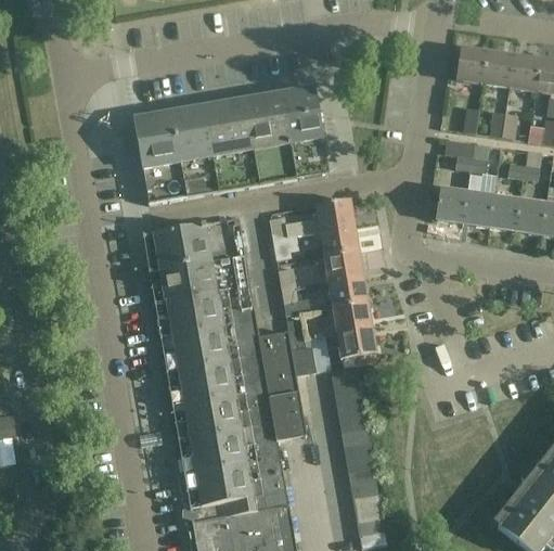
[(482,84),(487,51),(460,47),(455,79),(482,84)]
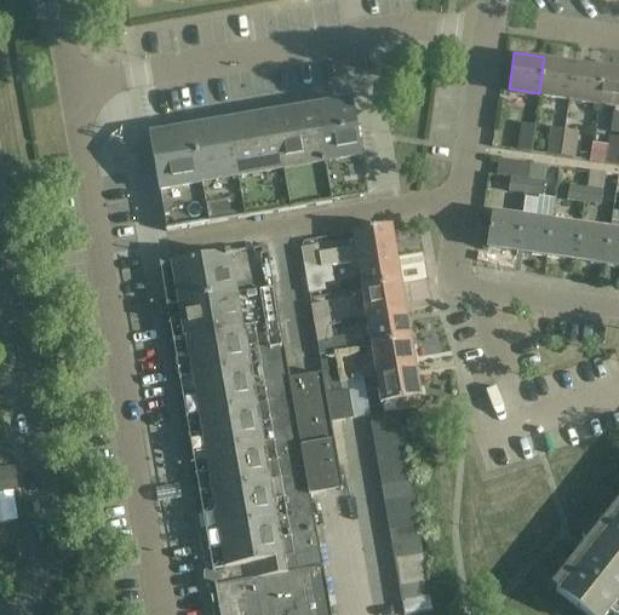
[(568,97),(574,61),(544,57),(539,93),(568,97)]
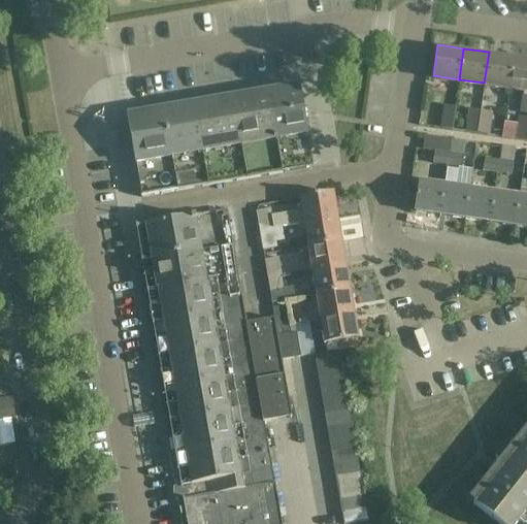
[(509,87),(514,56),(489,52),(484,83),(509,87)]
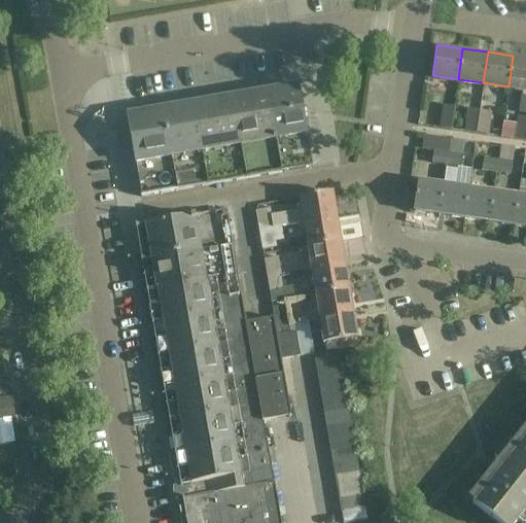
[(525,57),(513,56),(509,86),(525,89),(525,57)]
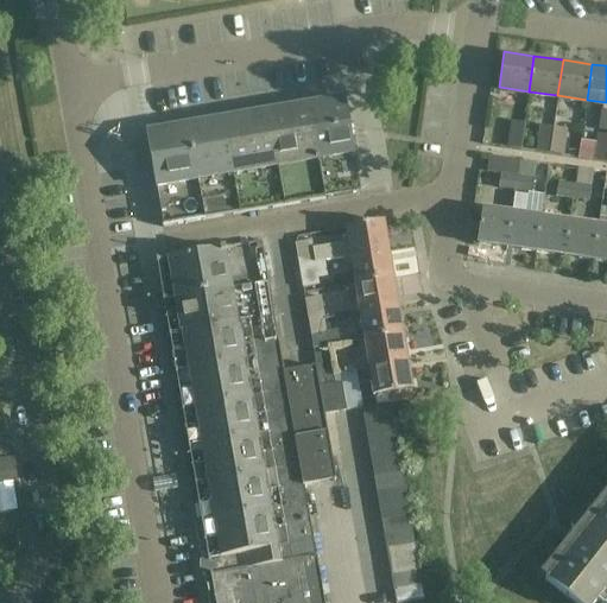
[(309,101),(324,195),(326,194),(359,188),(359,185),(372,179),(361,163),(354,120),(349,119),(346,95),(309,101)]
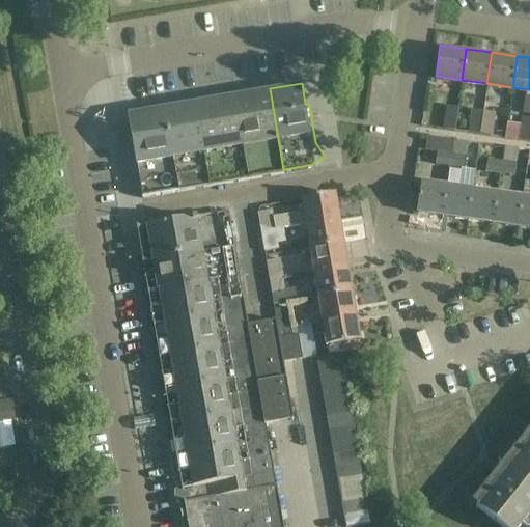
[(208,183),(283,170),(270,88),(195,101),(208,183)]
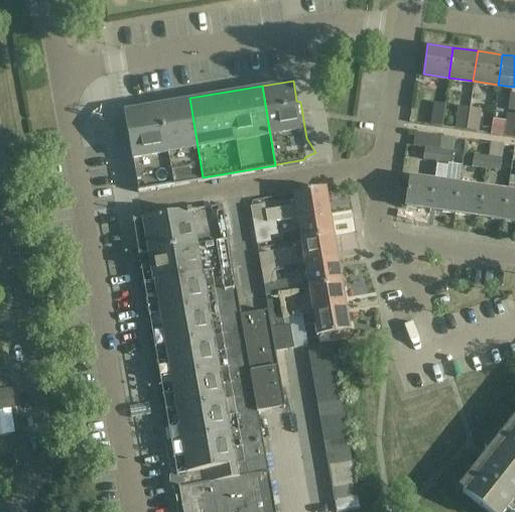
[(203,177),(189,98),(125,109),(138,187),(203,177)]
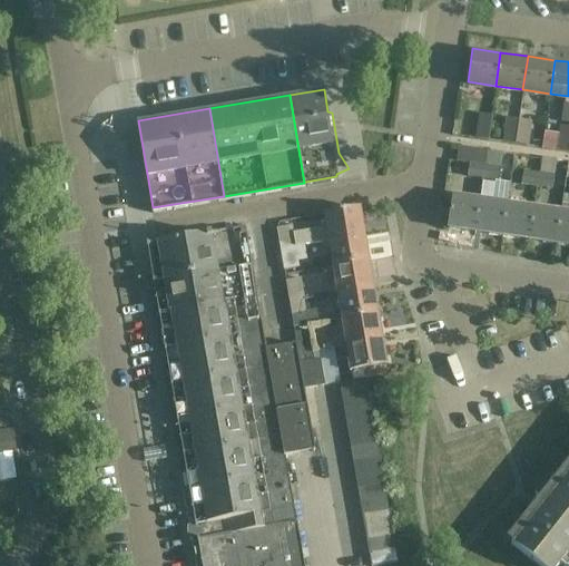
[(493,113),(480,110),(476,135),(489,137),(493,113)]
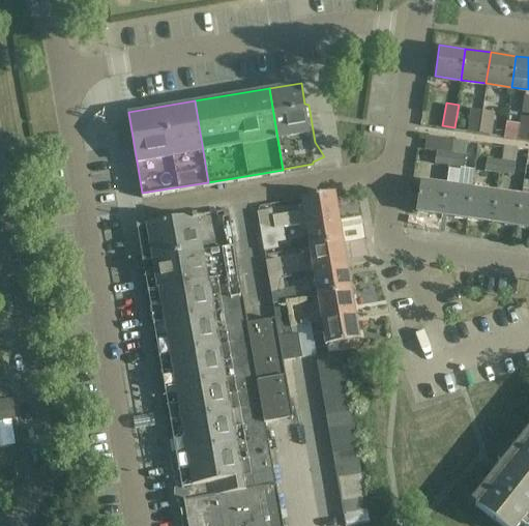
[(467,128),(479,130),(482,109),(470,107),(467,128)]
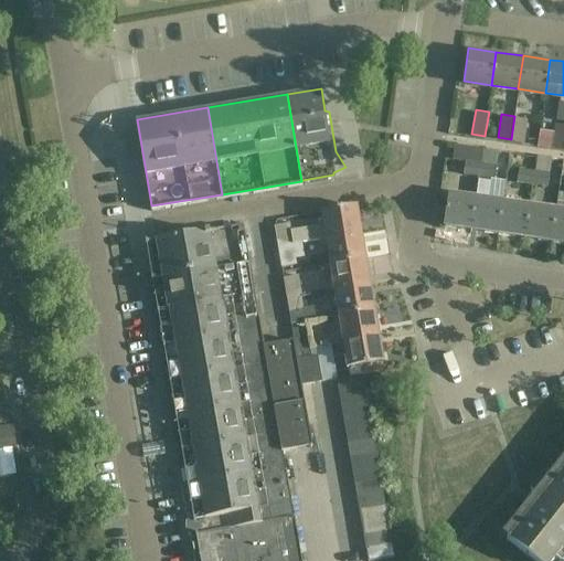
[(514,116),(511,139),(524,141),(528,117),(514,116)]
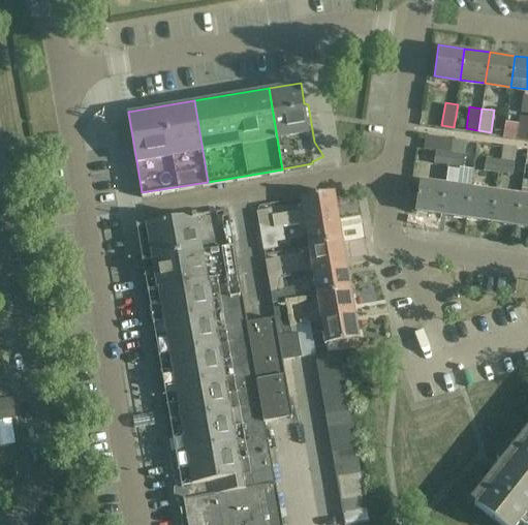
[(527,115),(520,114),(517,135),(527,137),(527,115)]
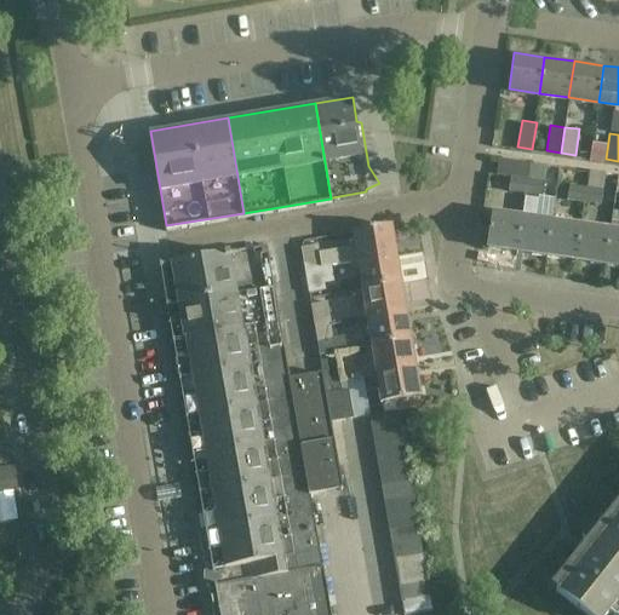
[(509,188),(525,190),(529,159),(502,155),(499,172),(511,174),(509,188)]
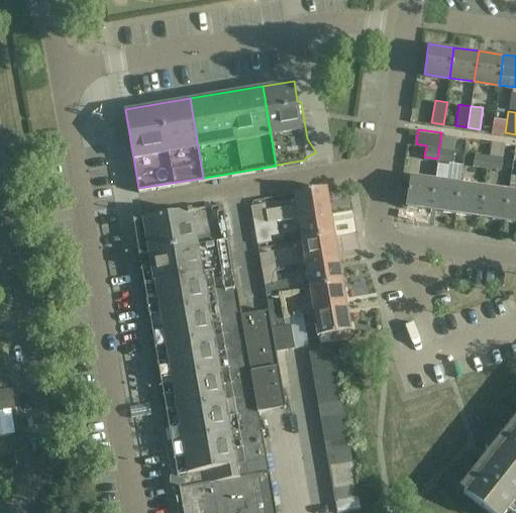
[(441,132),(437,159),(452,161),(455,134),(441,132)]
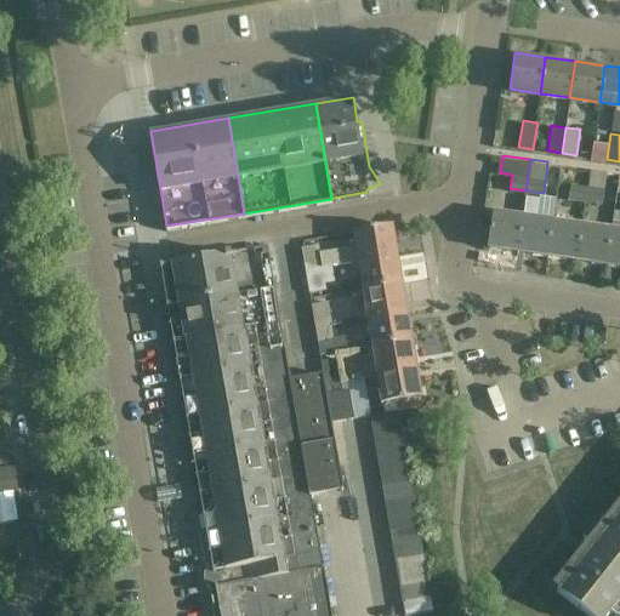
[(585,199),(587,184),(570,182),(568,197),(585,199)]
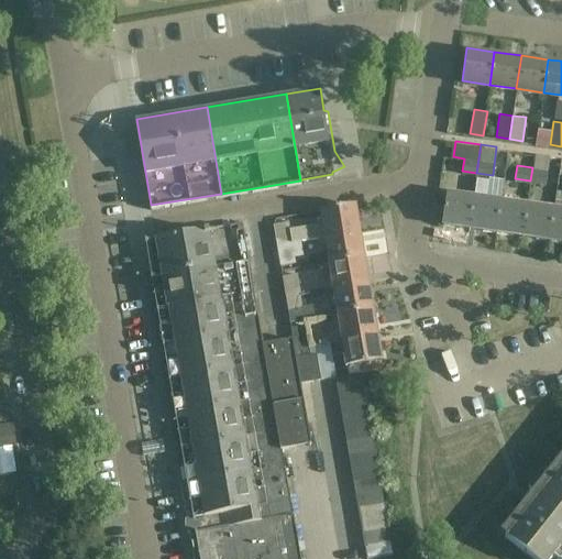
[(532,167),(530,181),(546,182),(548,170),(532,167)]
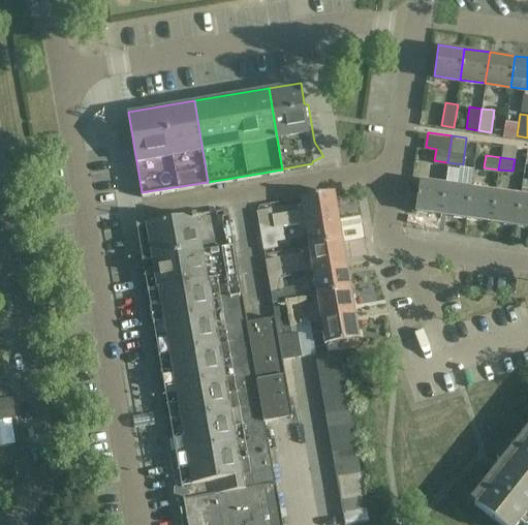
[(444,183),(440,213),(466,216),(470,186),(459,185),(461,167),(448,165),(446,183),(444,183)]
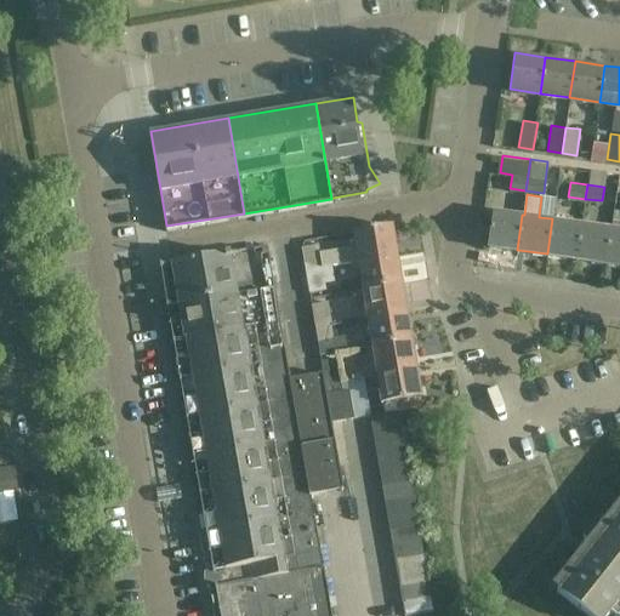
[(487,245),(517,250),(522,215),(491,210),(487,245)]
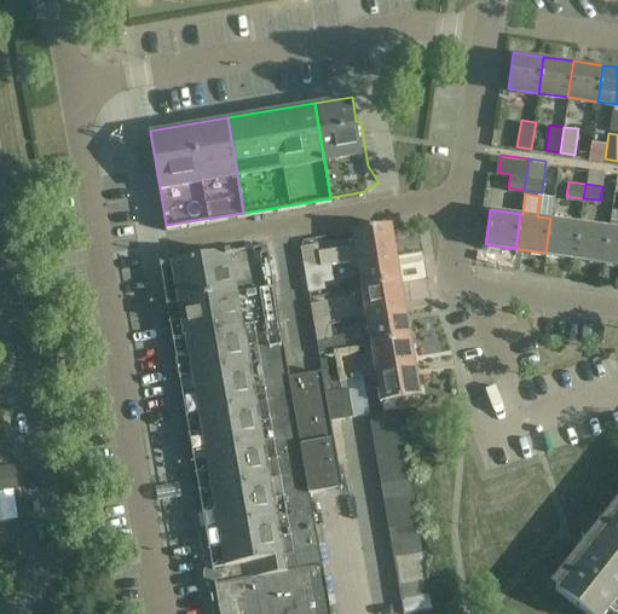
[(550,218),(546,253),(575,258),(579,222),(550,218)]
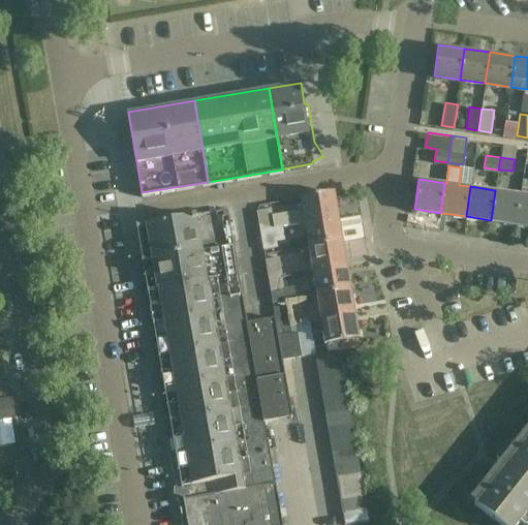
[(284,224),(305,220),(336,215),(332,190),(301,195),(303,208),(273,213),(271,206),(257,209),(260,228),(284,224)]
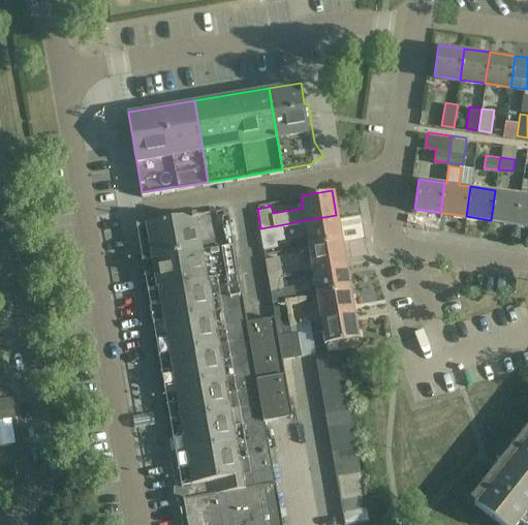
[(517,223),(521,194),(496,190),(495,190),(491,220),(517,223)]
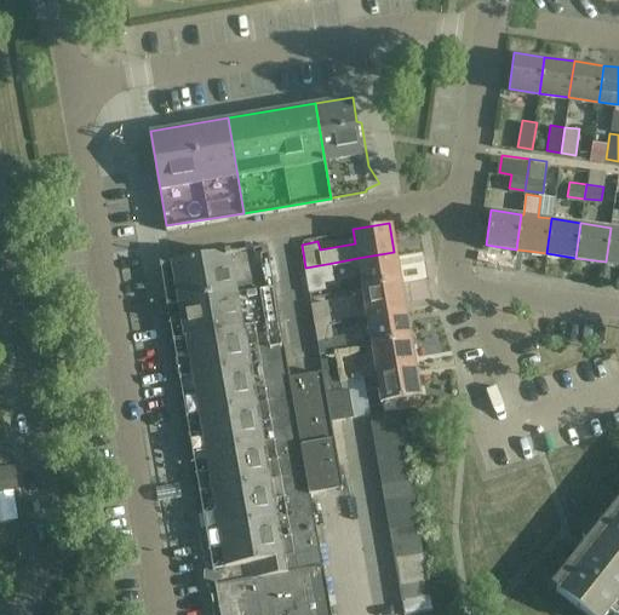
[(606,262),(618,264),(618,228),(611,228),(606,262)]
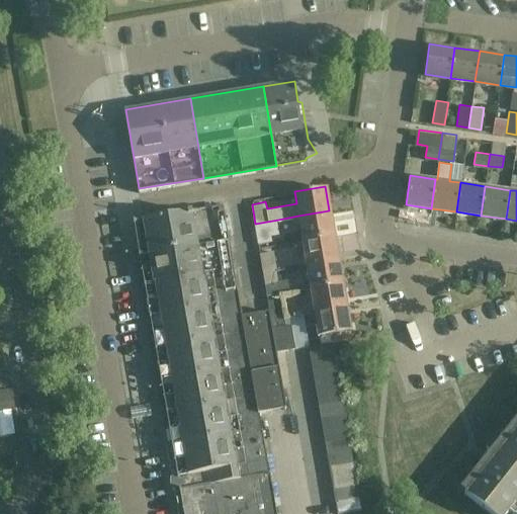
[(275,341),(271,318),(269,309),(243,313),(224,203),(145,217),(144,217),(150,250),(142,252),(142,251),(139,251),(139,252),(183,513),(277,513),(259,411),(286,406),(277,349),(275,341)]
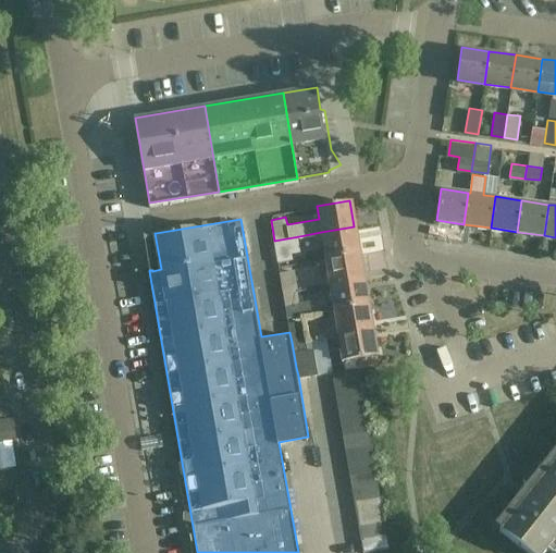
[(321,232),(325,257),(358,252),(354,226),(321,232)]
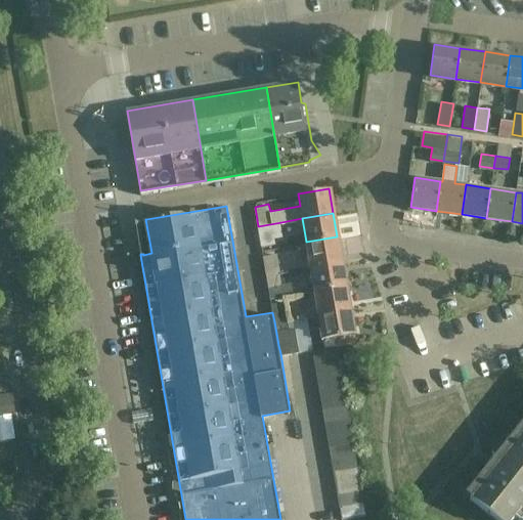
[(281,222),(258,226),(261,245),(275,243),(274,235),(282,234),(281,222)]
